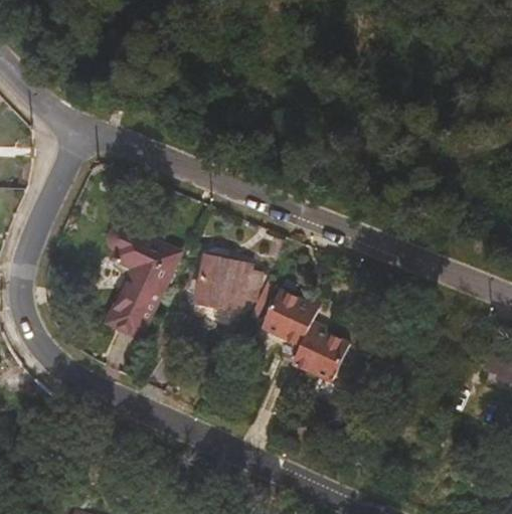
[(176,249),(122,225),(115,225),(111,229),(110,236),(111,239),(114,244),(111,252),(130,262),(121,282),(124,284),(108,320),(138,334),(176,249)]
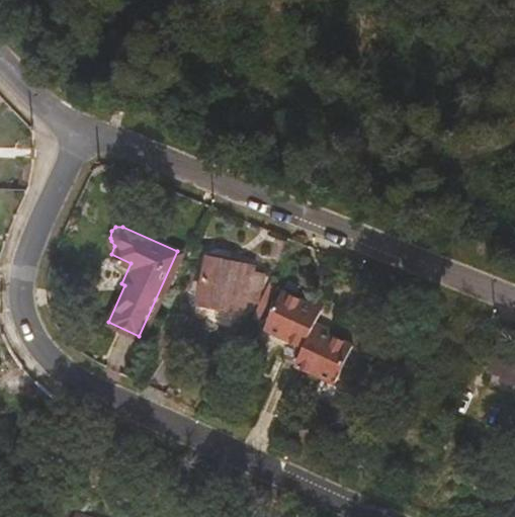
[(202,254),(194,297),(245,309),(247,296),(257,297),(261,274),(252,272),(253,265),(202,254)]
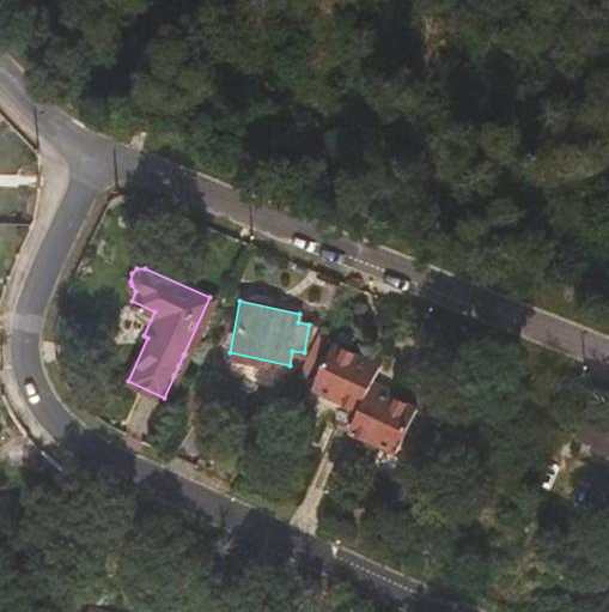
[(359,408),(348,430),(369,440),(390,394),(370,386),(378,364),(332,344),(312,386),(359,408)]
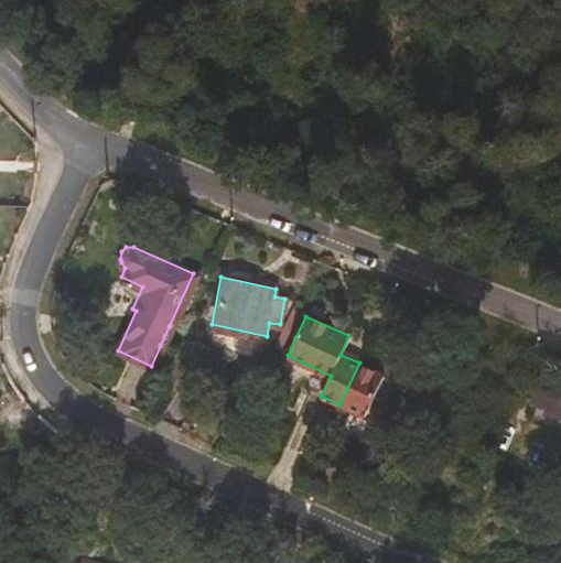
[(359,363),(340,404),(363,415),(383,375),(359,363)]
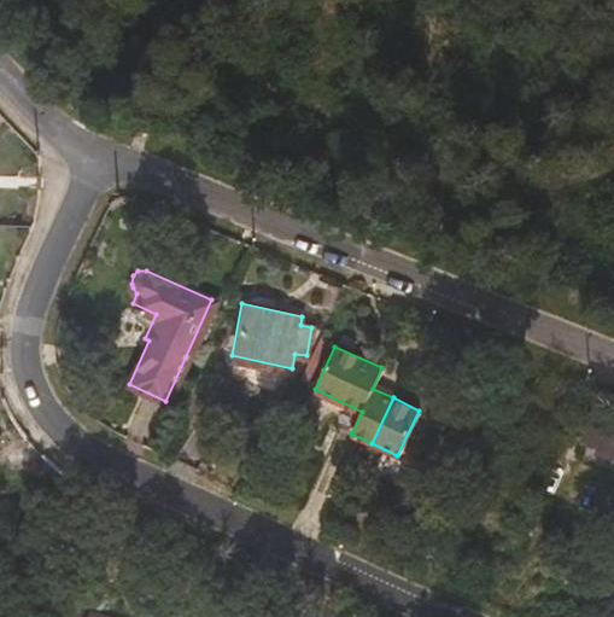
[(572,460),(613,481),(613,421),(595,413),(572,460)]
